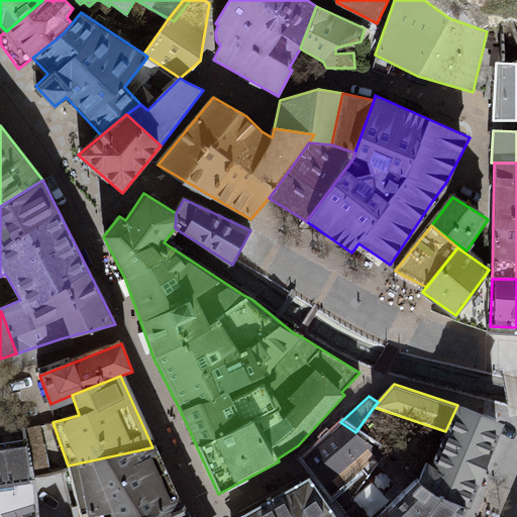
[(418,480),(469,508),(505,423),(457,405),(445,431),(431,463),(427,461),(418,480)]
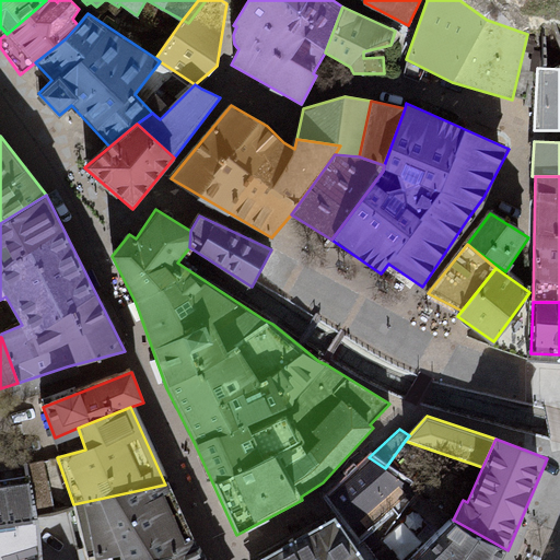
[(25,453),(0,457),(0,528),(36,523),(35,517),(27,465),(25,453)]
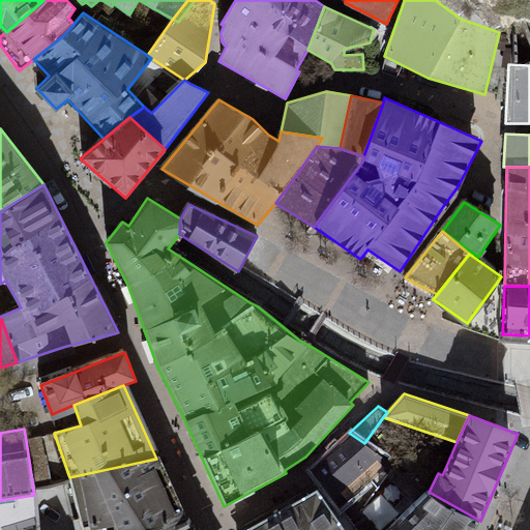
[(54,433),(26,440),(33,490),(70,482),(69,477),(54,433)]
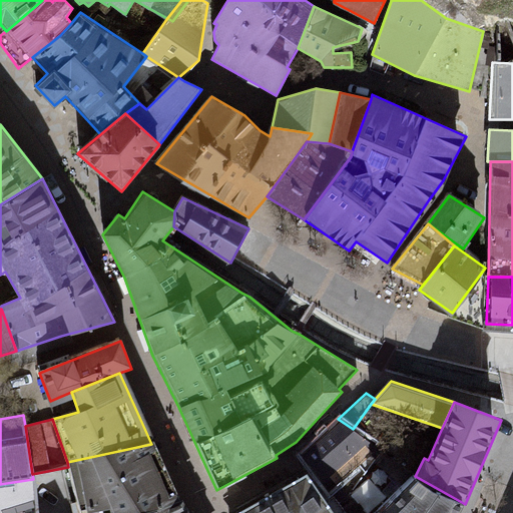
[(338,419),(303,455),(312,466),(331,491),(385,451),(353,429),(338,419)]
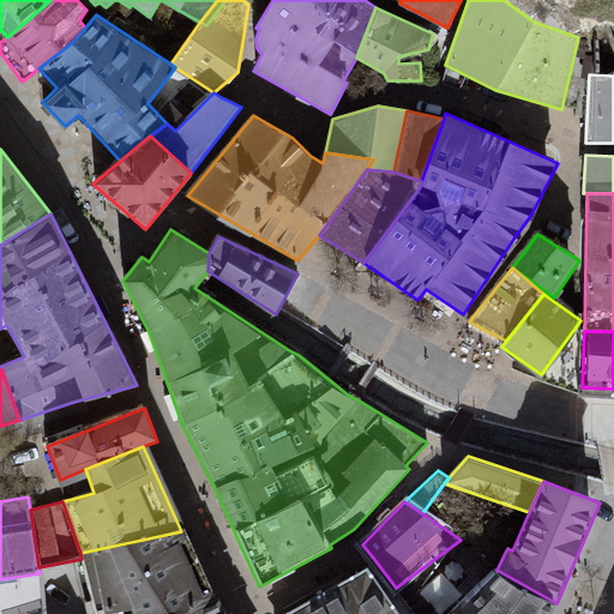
[(181,531),(80,553),(82,559),(97,613),(162,613),(210,595),(181,531)]
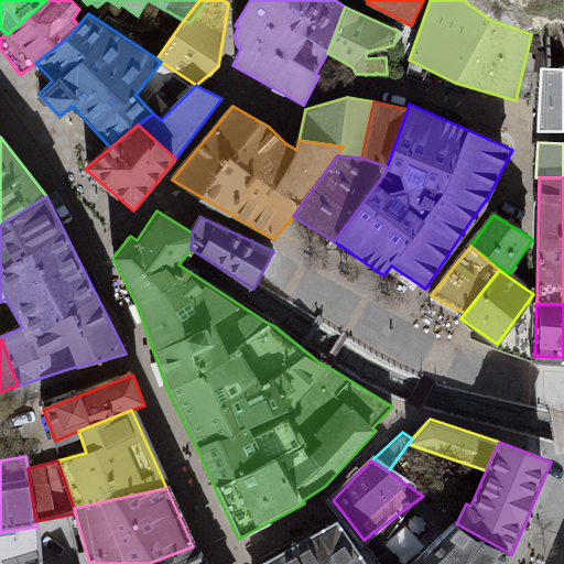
[(380,563),(343,512),(336,517),(367,563),(380,563)]
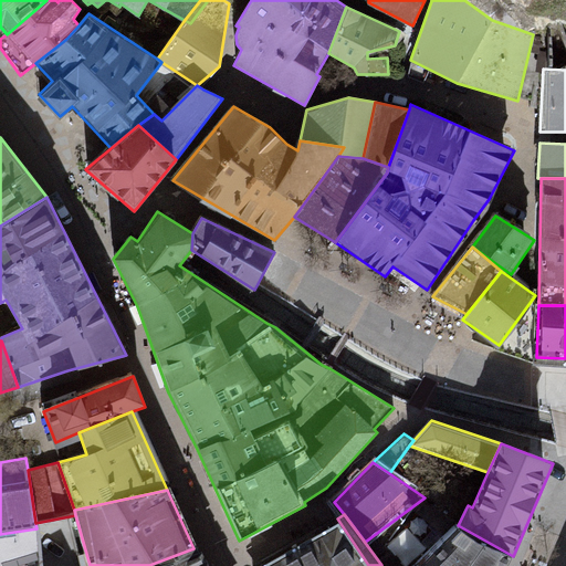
[(260,565),(368,565),(337,519),(260,565)]
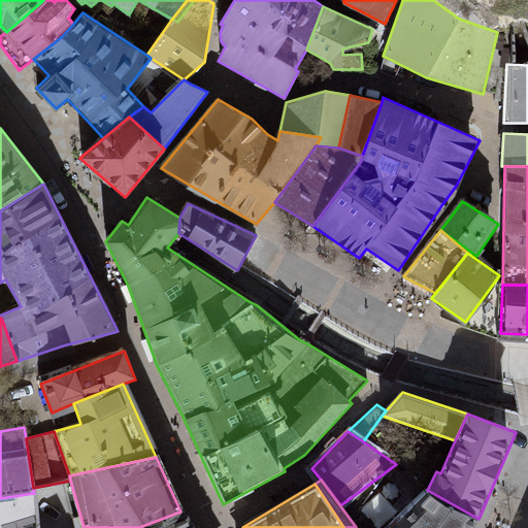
[(427,490),(392,527),(472,527),(479,519),(427,490)]
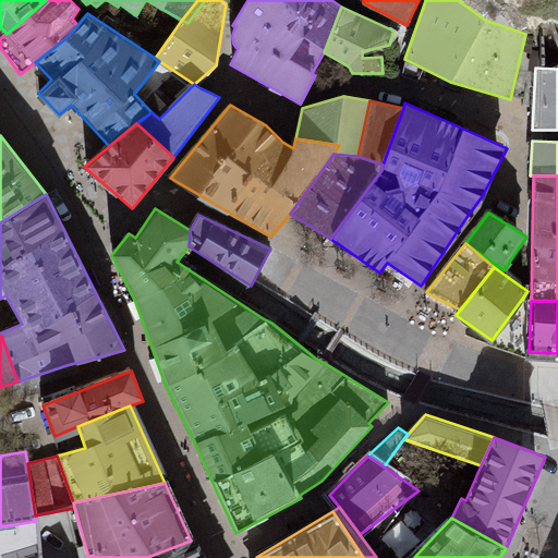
[(39,557),(36,521),(0,526),(0,557),(39,557)]
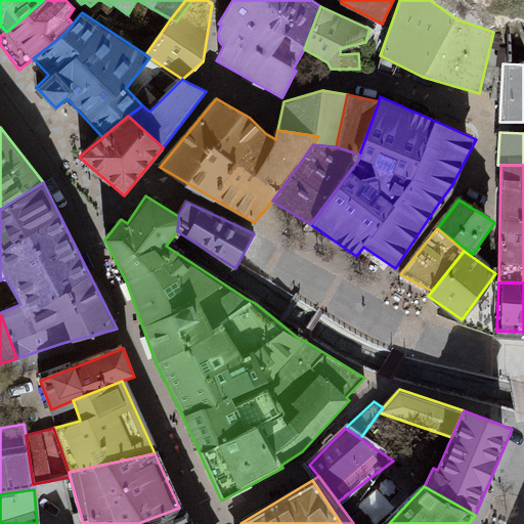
[(186,523),(179,508),(138,523),(186,523)]
